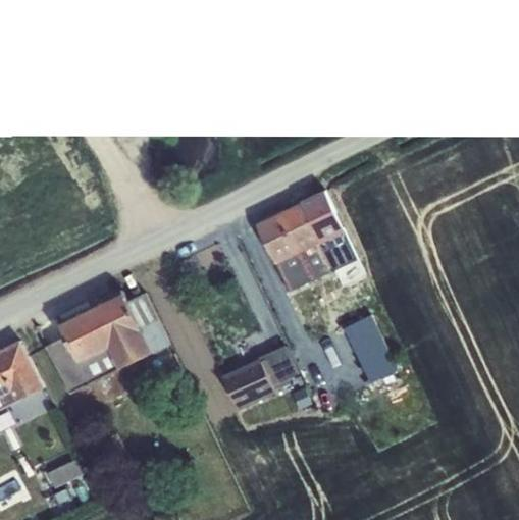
[(322,192),(301,203),(319,243),(342,232),(322,192)]
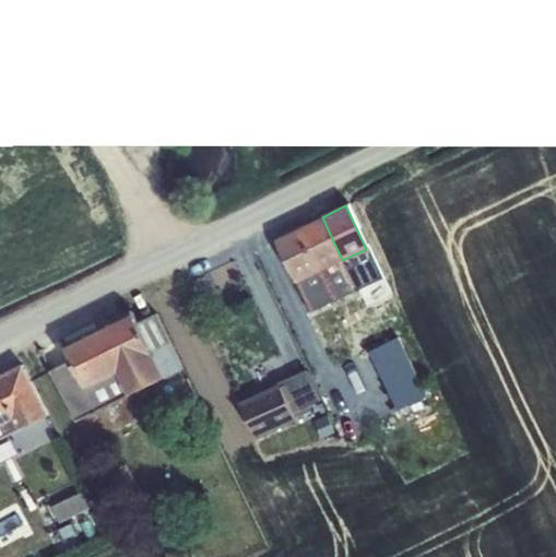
[(322,217),(297,228),(318,272),(342,260),(322,217)]
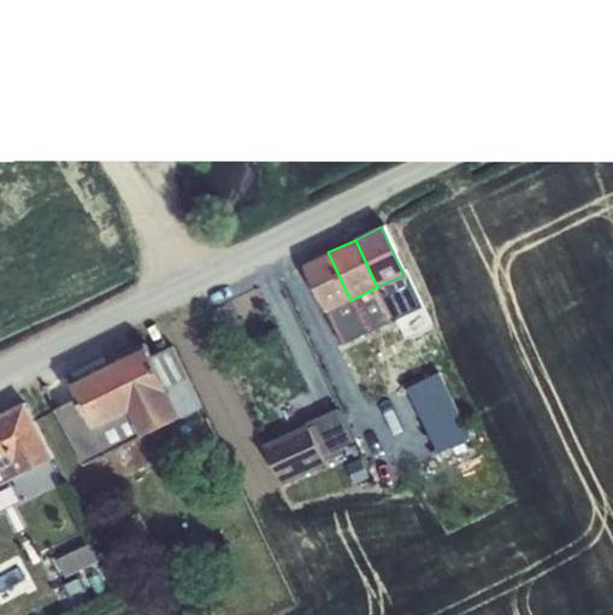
[(328,252),(301,265),(324,314),(351,300),(328,252)]
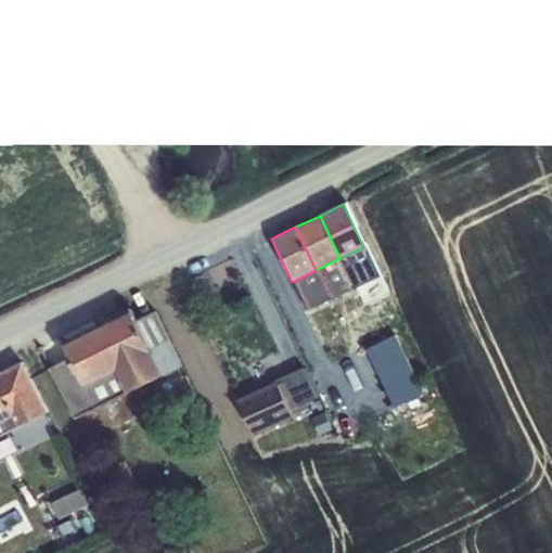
[(292,282),(306,311),(377,277),(363,247),(339,258),(316,270),(292,282)]
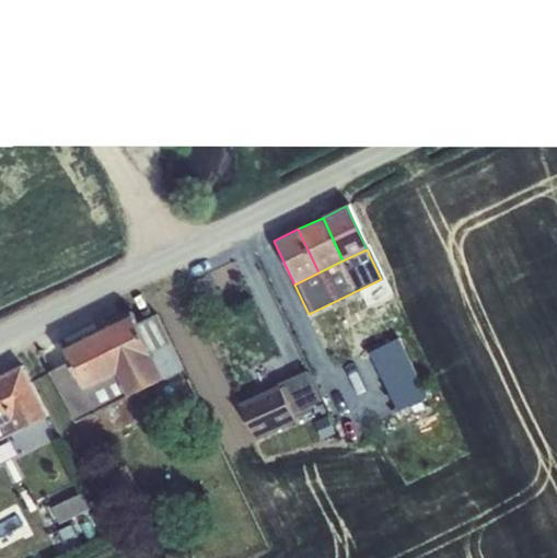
[(131,314),(62,348),(69,361),(83,388),(117,372),(150,357),(151,356),(137,326),(131,314)]
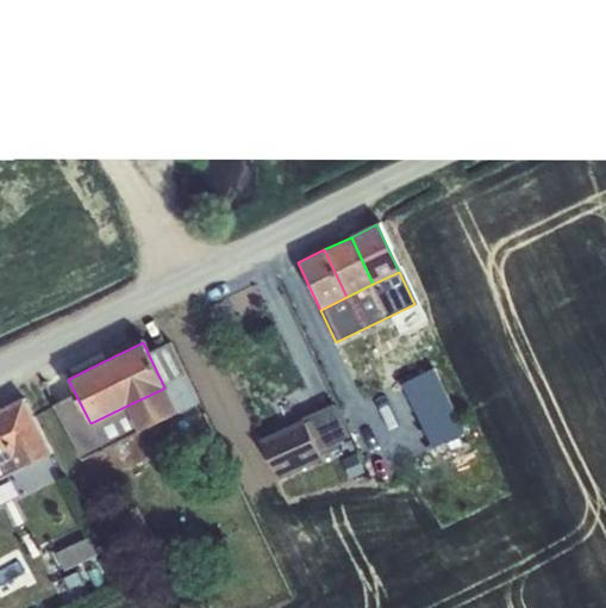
[(168,346),(149,355),(164,388),(163,389),(176,413),(195,403),(168,346)]
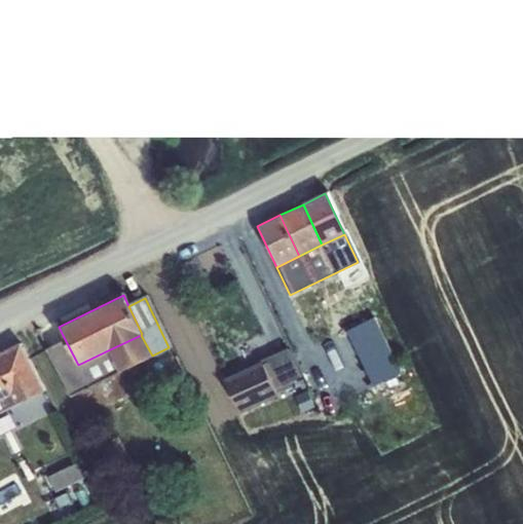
[(344,331),(371,386),(400,373),(372,317),(344,331)]
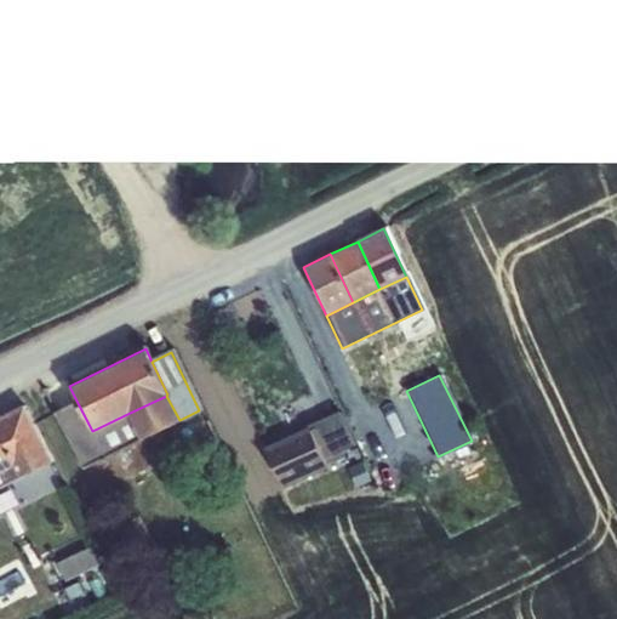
[(130,413),(143,438),(180,420),(166,396),(130,413)]
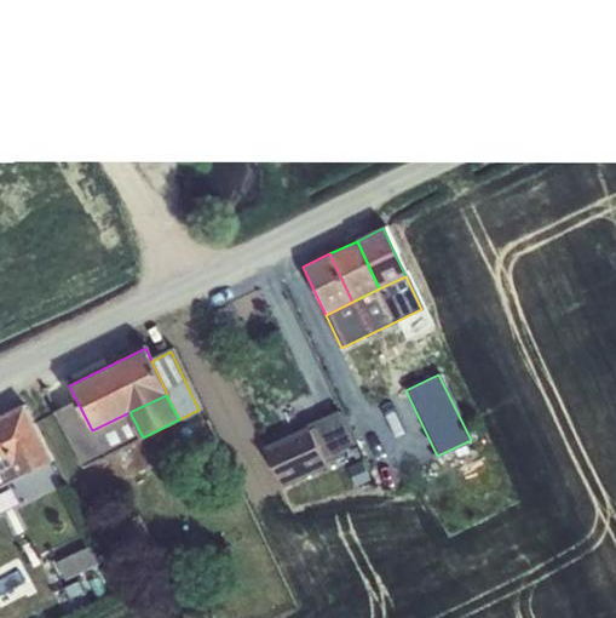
[(130,412),(92,430),(76,400),(51,412),(81,469),(143,438),(130,412)]
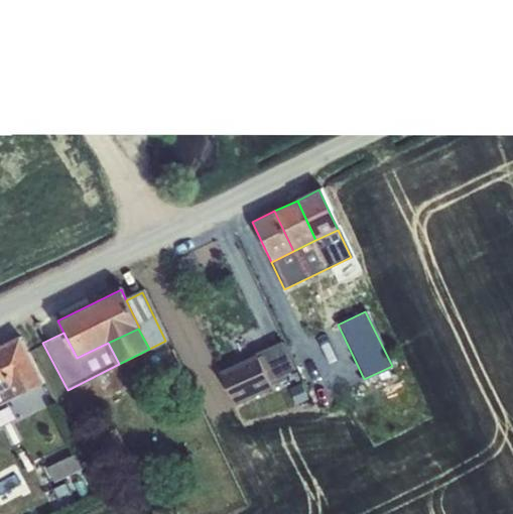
[(17,337),(0,345),(0,393),(9,388),(14,397),(41,382),(17,337)]
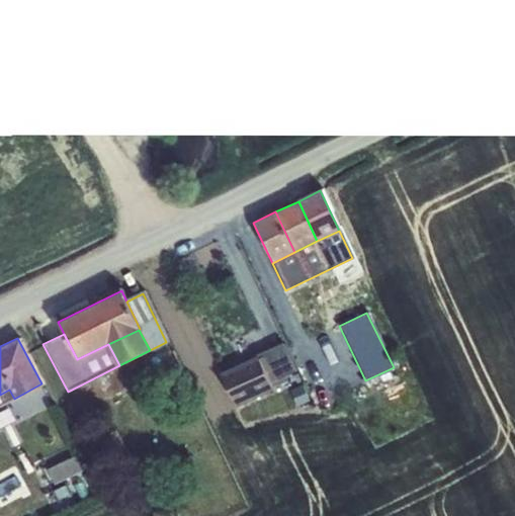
[(273,352),(258,359),(272,391),(286,380),(273,352)]
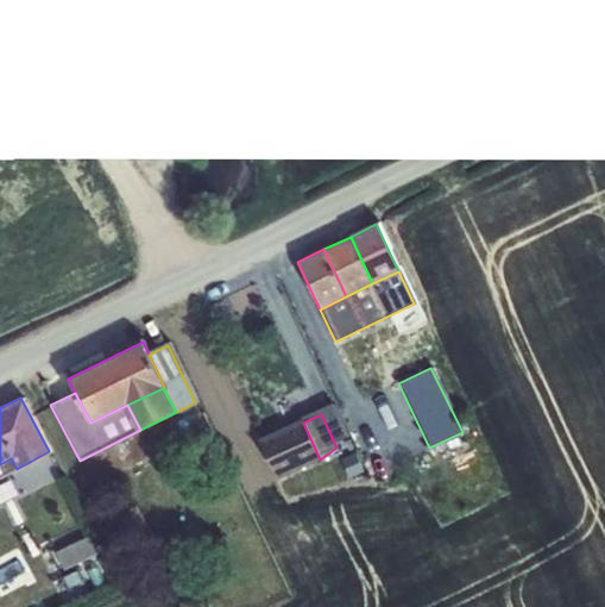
[(301,419),(258,438),(276,479),(320,460),(303,423),(301,419)]
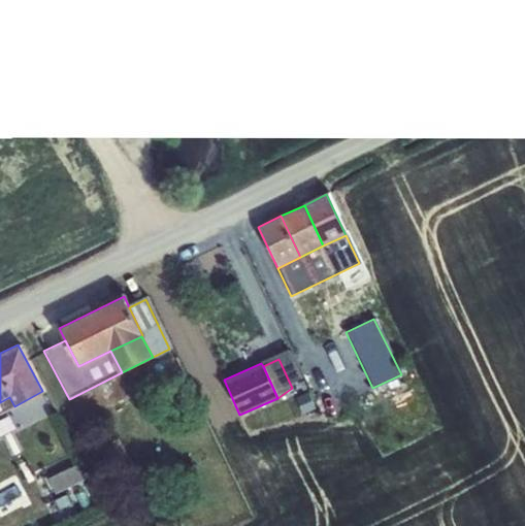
[(297,418),(315,412),(307,391),(290,396),(297,418)]
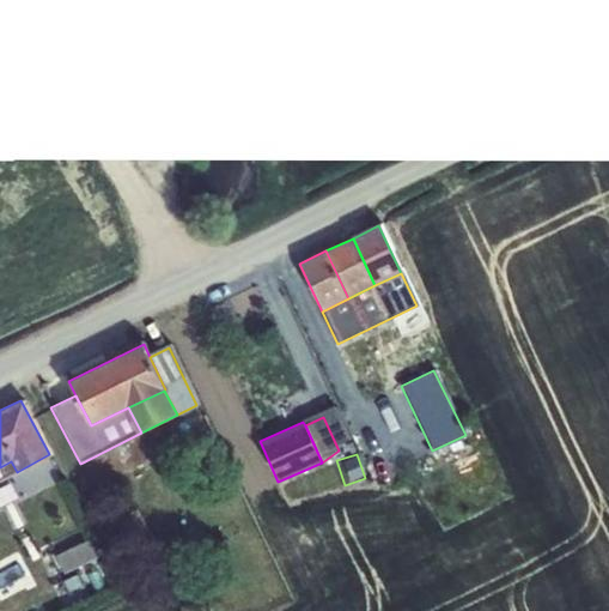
[(0,481),(17,472),(11,461),(0,467),(0,481)]
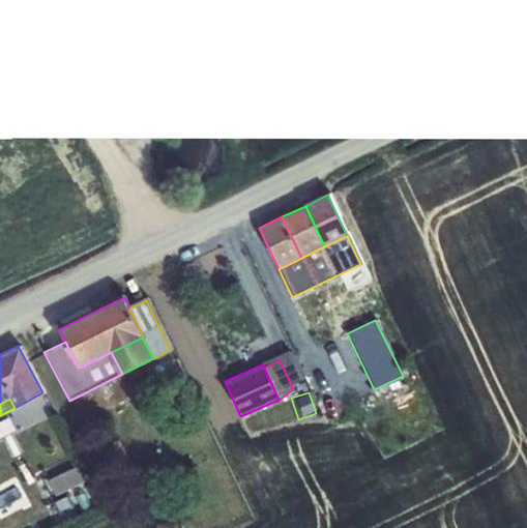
[(99,449),(112,473),(129,464),(117,440),(99,449)]
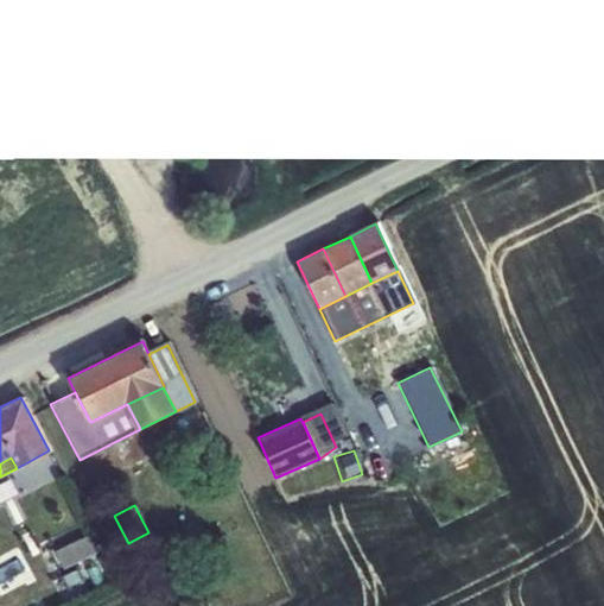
[(53,553),(62,569),(91,555),(94,560),(101,557),(89,534),(68,543),(69,545),(53,553)]
